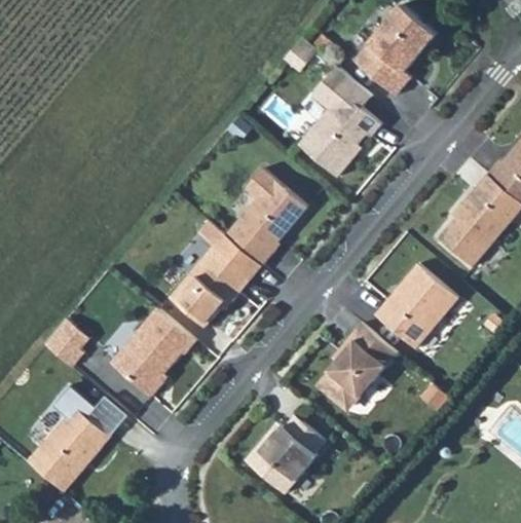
[(436,34),(400,4),(352,62),(394,96),(409,77),(404,72),(436,34)]
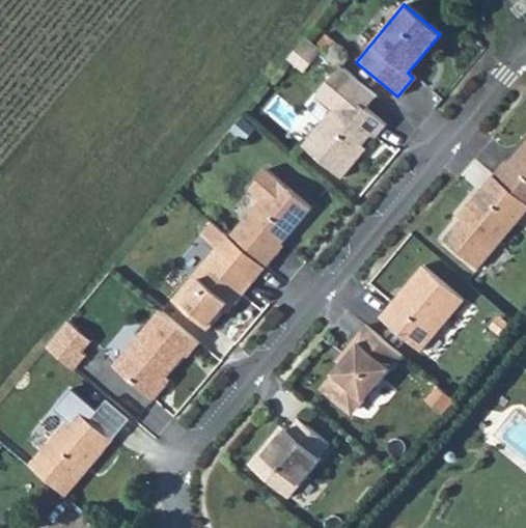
[(303,71),(321,49),(305,36),(286,58),(303,71)]
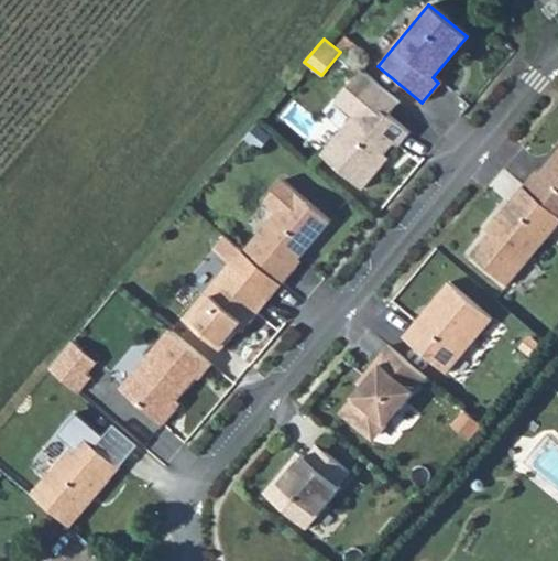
[(396,103),(359,72),(334,101),(350,117),(318,154),(360,190),(379,166),(374,163),(392,143),(396,147),(407,132),(386,115),(396,103)]
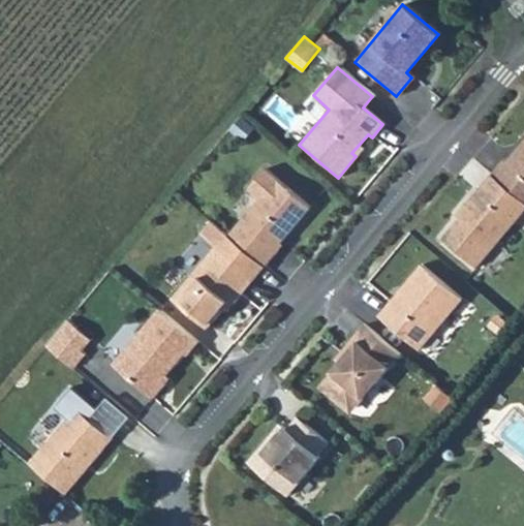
[(523,137),(503,162),(501,160),(489,175),(523,204),(523,137)]
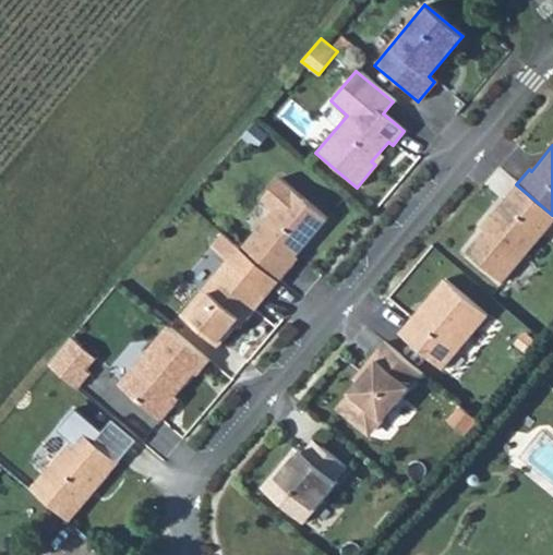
[(324,219),(275,180),(257,201),(271,212),(238,251),(276,282),(290,266),(287,264),(324,219)]
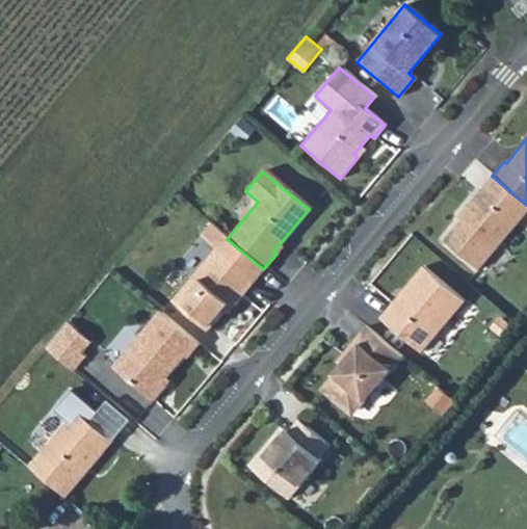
[(526,209),(526,205),(492,176),(464,209),(467,212),(443,240),(476,269),(526,209)]
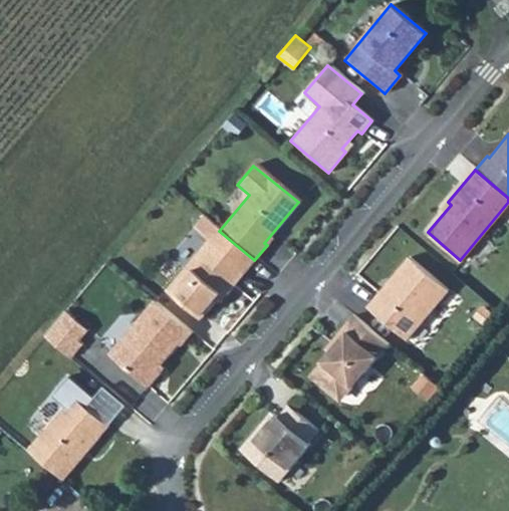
[(254,260),(219,231),(201,216),(192,227),(207,241),(164,292),(198,321),(221,294),(224,297),(254,260)]
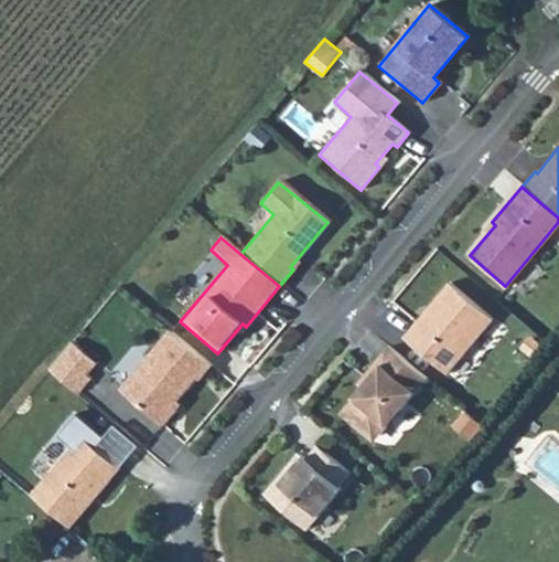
[(490,320),(447,284),(400,338),(443,375),(490,320)]
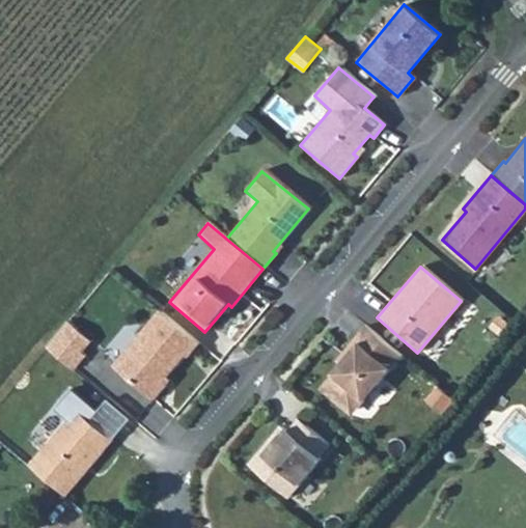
[(197,346),(158,313),(111,370),(151,405),(164,390),(160,387),(184,359),(186,361),(197,346)]
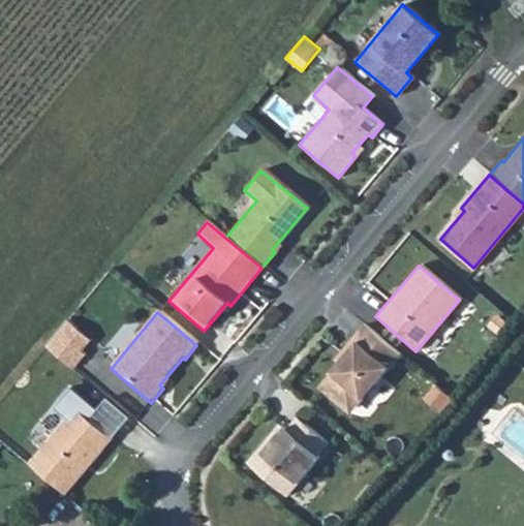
[(63,322),(42,348),(70,372),(83,357),(64,342),(73,331),(63,322)]
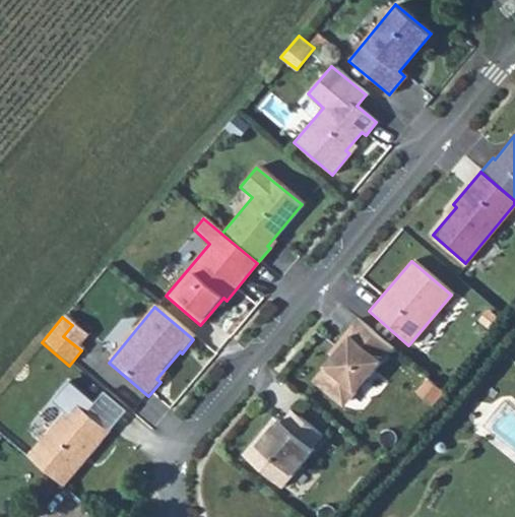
[(389,348),(355,320),(331,347),(335,351),(310,381),(332,400),(347,400),(389,348)]
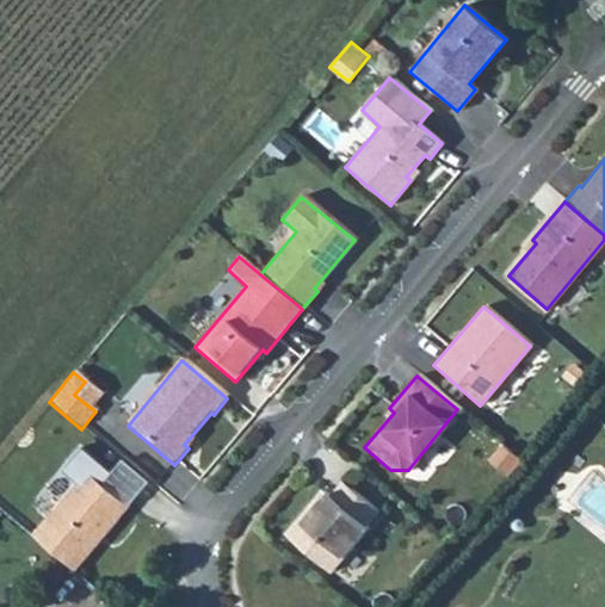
[(504,447),(492,462),(510,476),(522,463),(504,447)]
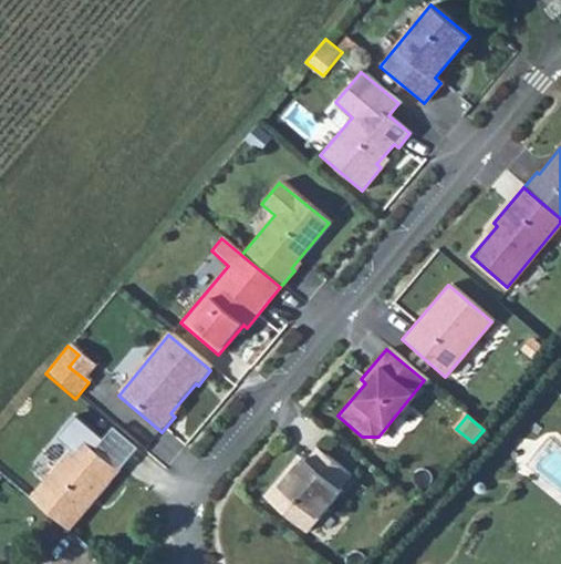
[(116,474),(76,441),(27,501),(66,534),(116,474)]
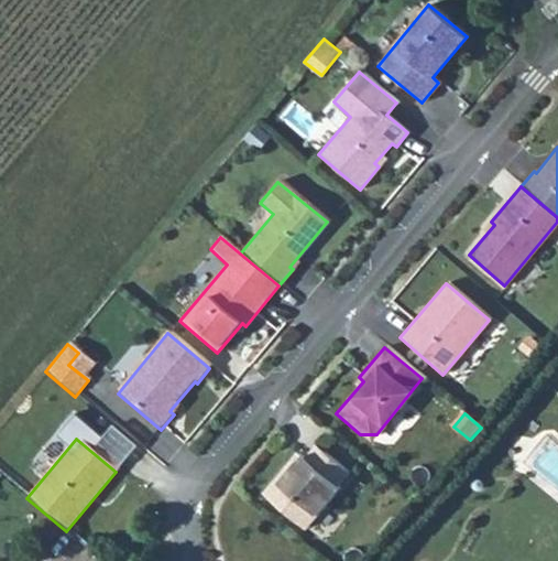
[(345,473),(312,445),(301,459),(294,453),(281,468),(284,472),(263,497),(301,530),(336,488),(334,486),(345,473)]
